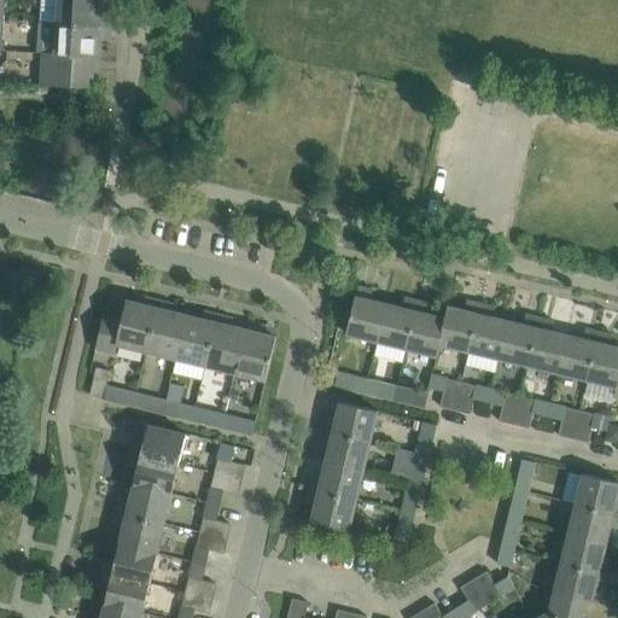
[(104,11),(104,0),(58,0),(58,23),(112,27),(114,12),(104,11)]
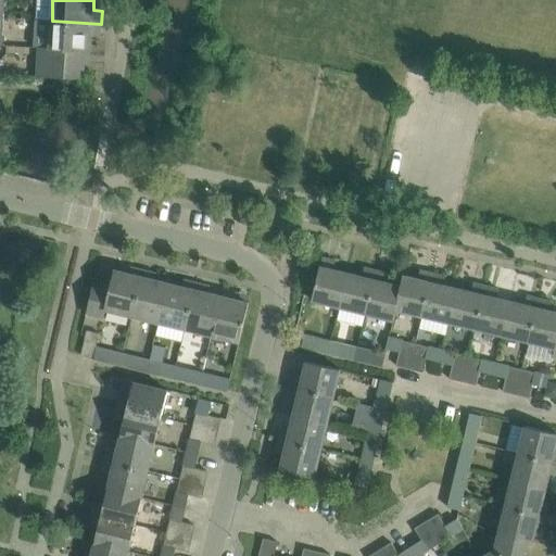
[(100,37),(101,24),(52,21),(50,48),(86,50),(85,51),(90,51),(91,36),(100,37)]
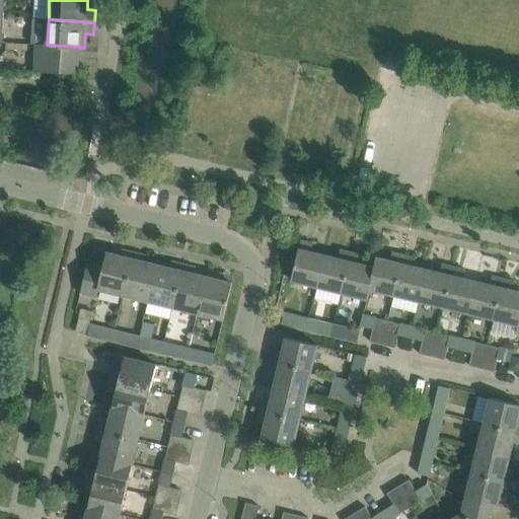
[(47,45),(36,44),(34,71),(78,73),(79,48),(80,47),(47,45)]
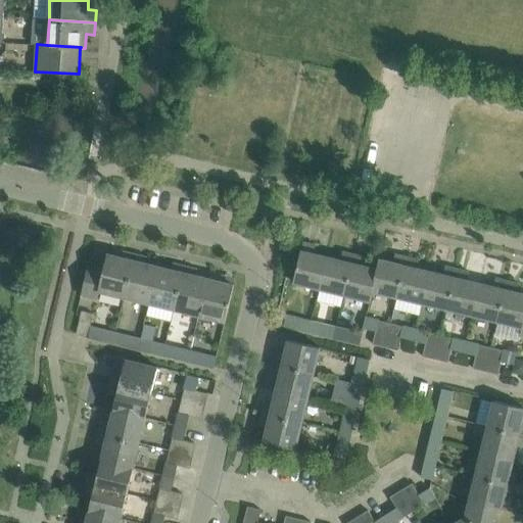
[(320,288),(327,256),(314,253),(316,245),(303,242),(293,282),(320,288)]
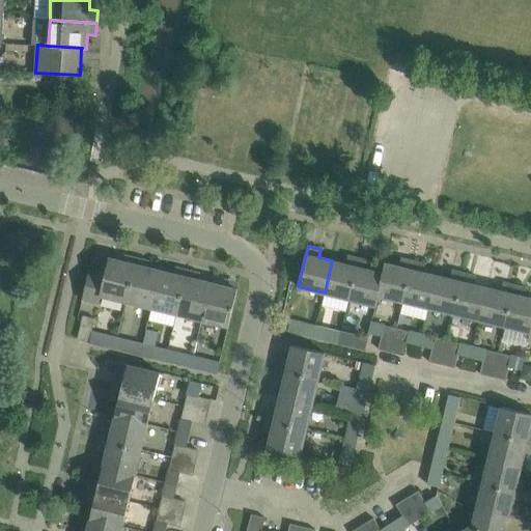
[(350,299),(360,258),(347,255),(345,263),(332,260),(325,292),(350,299)]
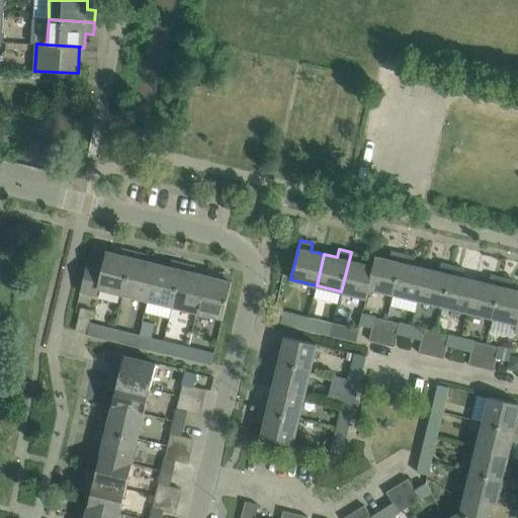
[(123,294),(133,257),(106,251),(103,267),(87,263),(81,292),(97,295),(99,288),(123,294)]
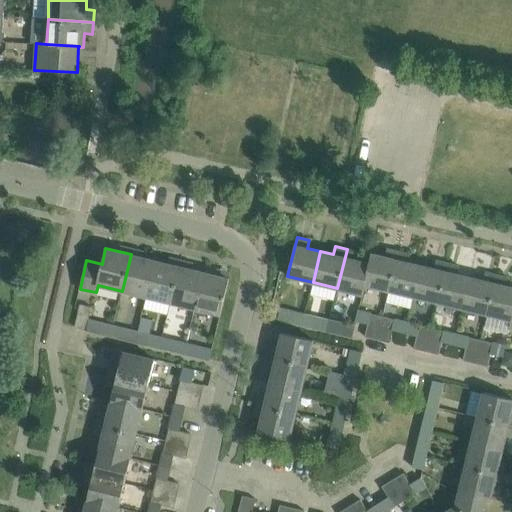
[(364,284),(369,263),(356,260),(358,252),(347,249),(337,288),(363,294),(365,285),(364,284)]
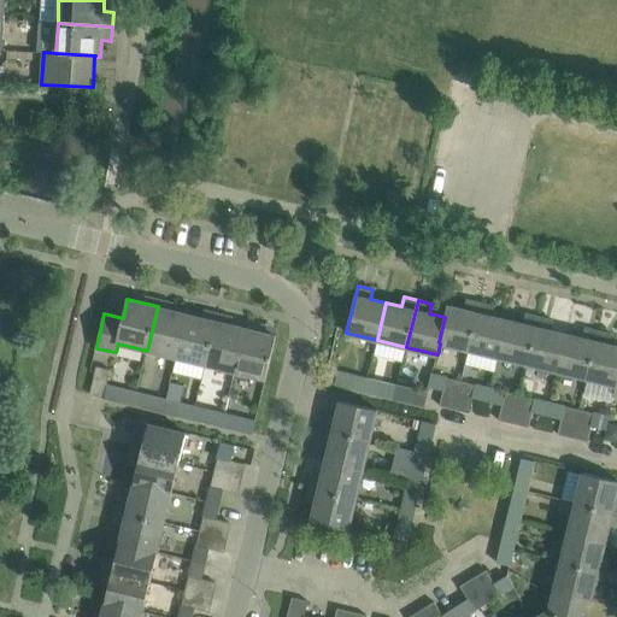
[(469,350),(481,303),(466,300),(464,309),(447,305),(445,317),(439,342),(440,344),(469,350)]
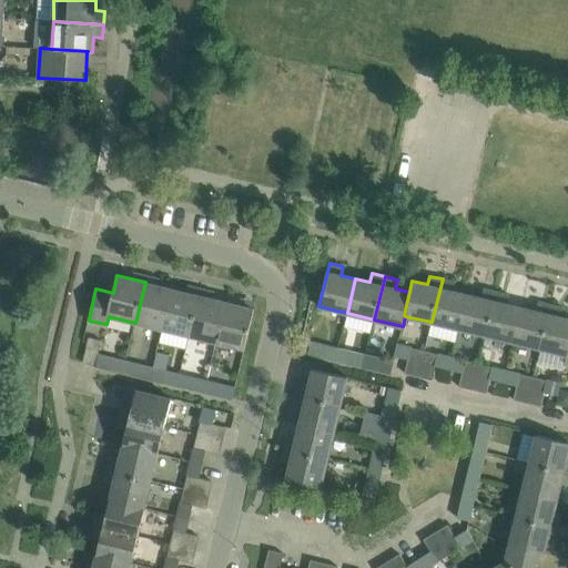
[(459,328),(467,294),(453,291),(455,282),(443,279),(432,322),(459,328)]
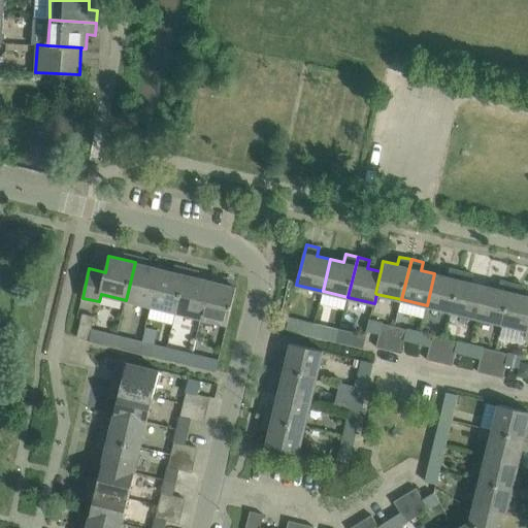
[(151,306),(160,268),(135,262),(126,300),(151,306)]
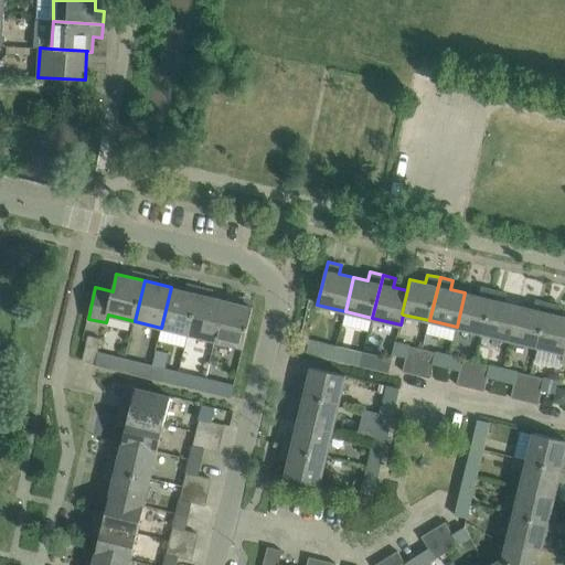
[(189,333),(199,294),(171,287),(161,328),(189,333)]
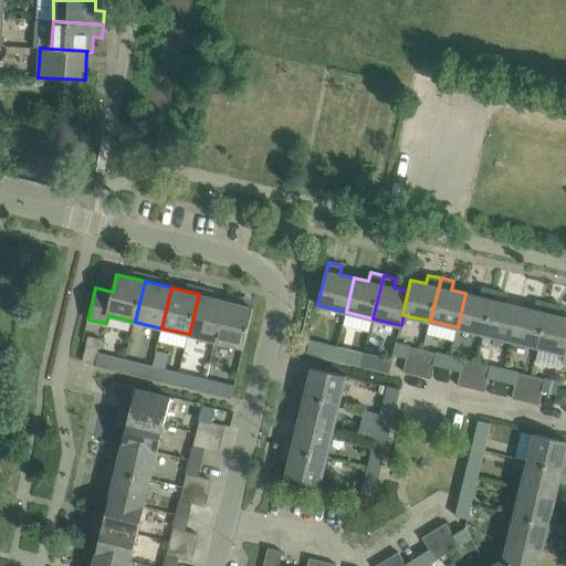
[(484,334),(495,291),(482,287),(480,296),(465,293),(458,327),(484,334)]
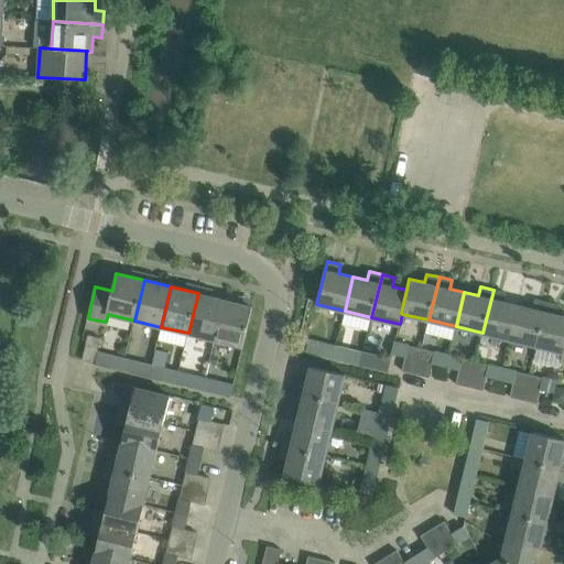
[(509,339),(518,305),(503,302),(506,293),(494,290),(483,333),(509,339)]
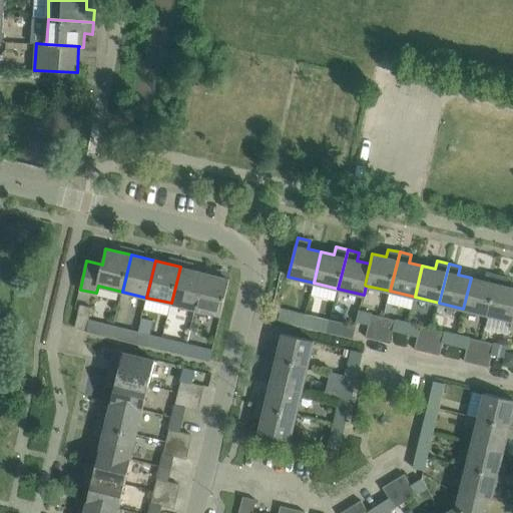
[(195,309),(204,273),(180,267),(171,303),(195,309)]
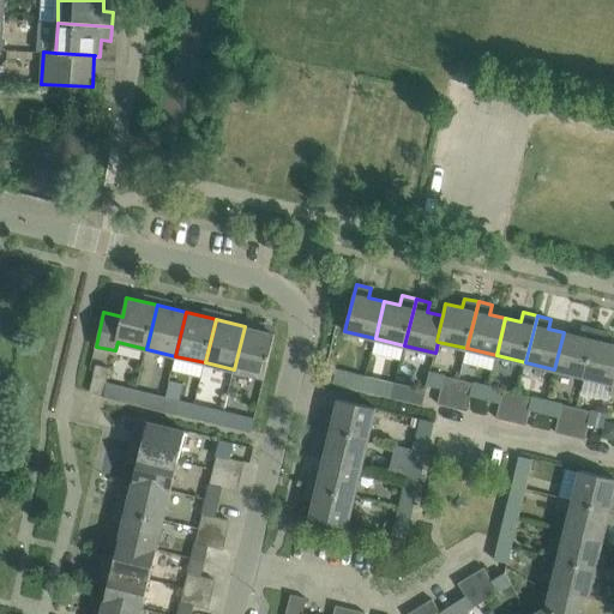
[(234,369),(265,378),(275,333),(245,326),(234,369)]
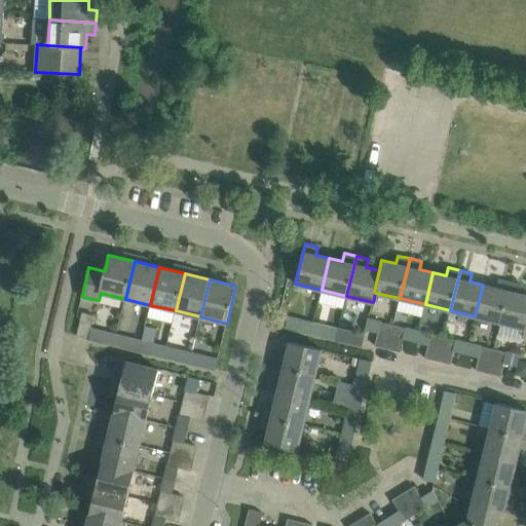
[(500,324),(511,283),(498,279),(496,288),(483,285),(475,316),(500,324)]
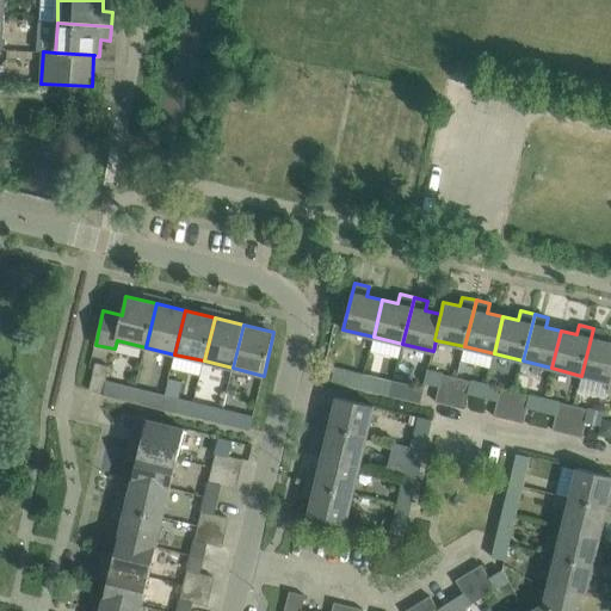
[(610,382),(608,392),(610,392),(610,341),(604,341),(606,332),(593,328),(581,376),(610,382)]
